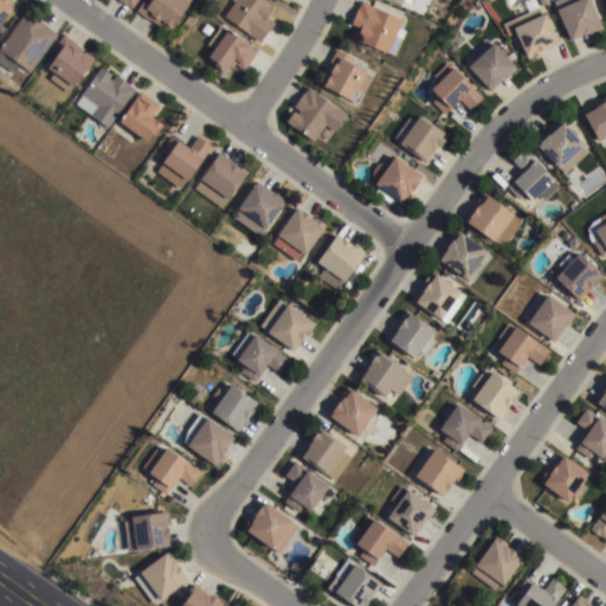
[(12,6),(0,20),(0,0),(8,0),(7,2),(12,6)]
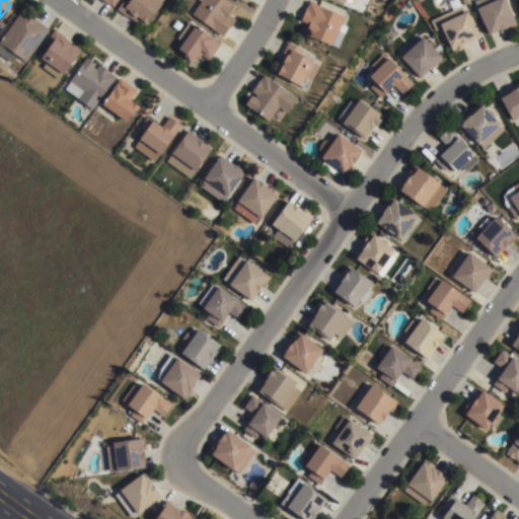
[(162,0),(161,2),(145,25),(139,21),(138,23),(116,8),(121,0),(162,0)]
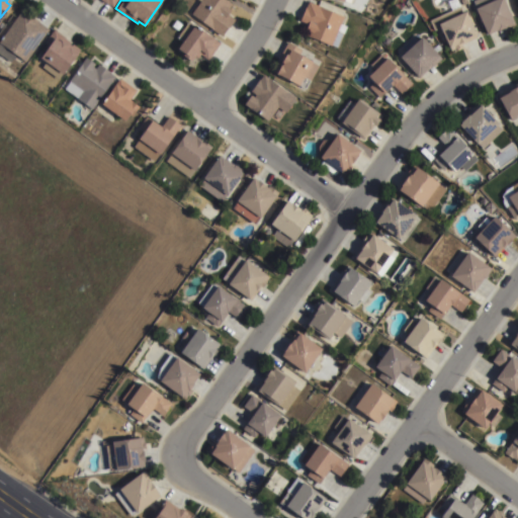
[(228,0),(234,4),(227,13),(235,19),(223,35),(191,13),(200,0),(228,0)]
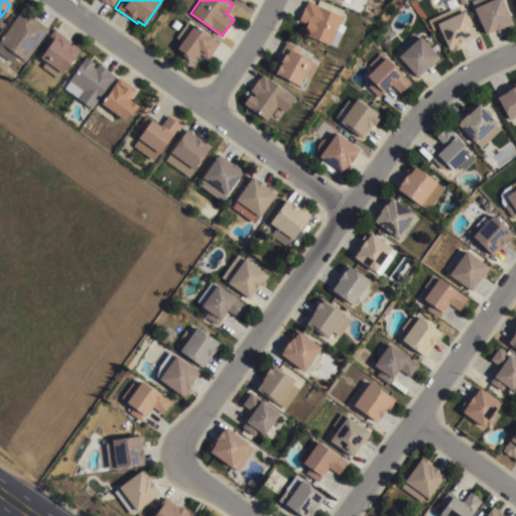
[(297,20),(306,0),(341,16),(338,23),(344,26),(335,46),(304,34),(306,29),(303,28),(305,24),(297,20)]
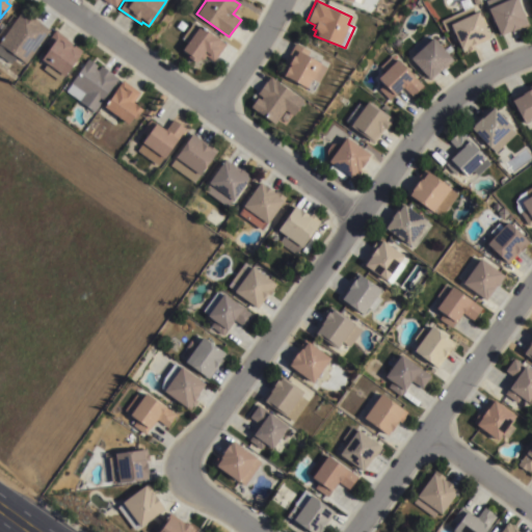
[(517,0),(530,26),(522,29),(520,26),(501,34),(486,1),(488,0),(517,0)]
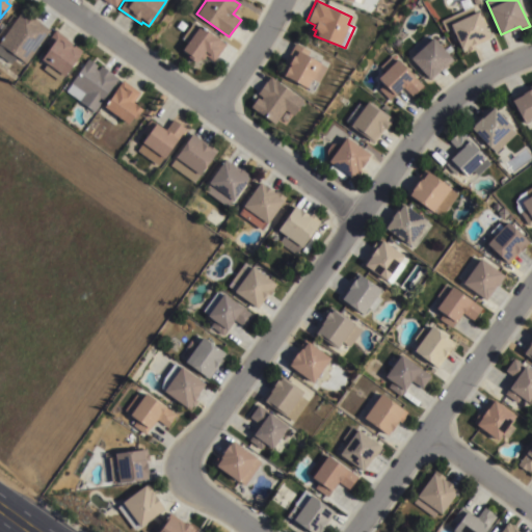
[(445,30),(441,20),(472,5),(475,11),(478,10),(489,35),(473,44),(474,46),(462,51),(452,27),(445,30)]
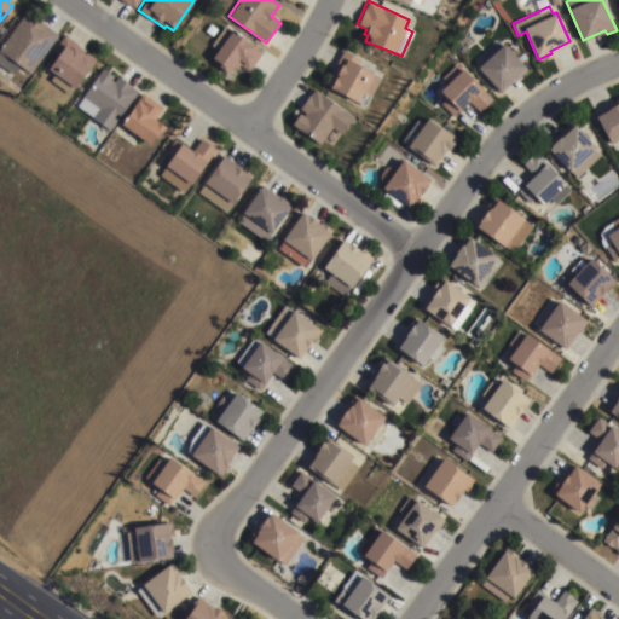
[(58,33),(29,73),(18,65),(12,73),(0,64),(0,46),(25,10),(58,33)]
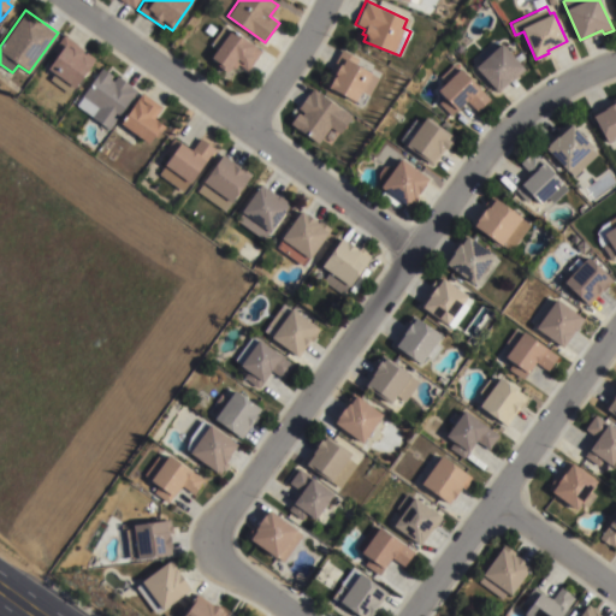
[(209,23),(217,28),(211,35),(203,30),(209,23)]
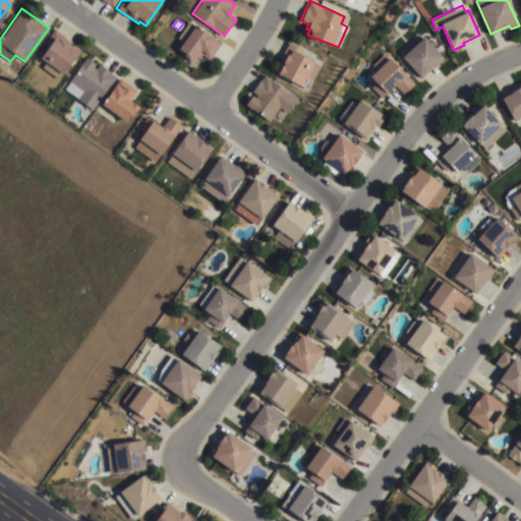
[(196,23),(222,42),(210,60),(200,54),(198,57),(196,56),(192,60),(184,54),(185,52),(179,47),(183,41),(177,37),(189,20),(195,24),(196,23)]
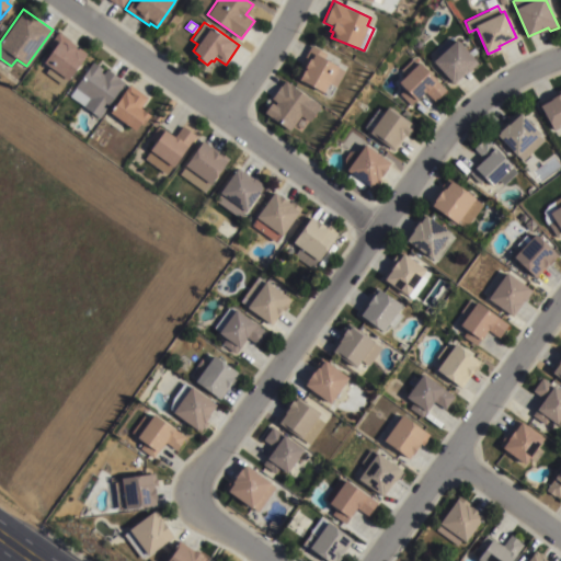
[(47,45),(57,32),(76,45),(72,49),(75,52),(78,47),(86,53),(63,84),(46,72),(50,66),(43,61),(53,48),(47,45)]
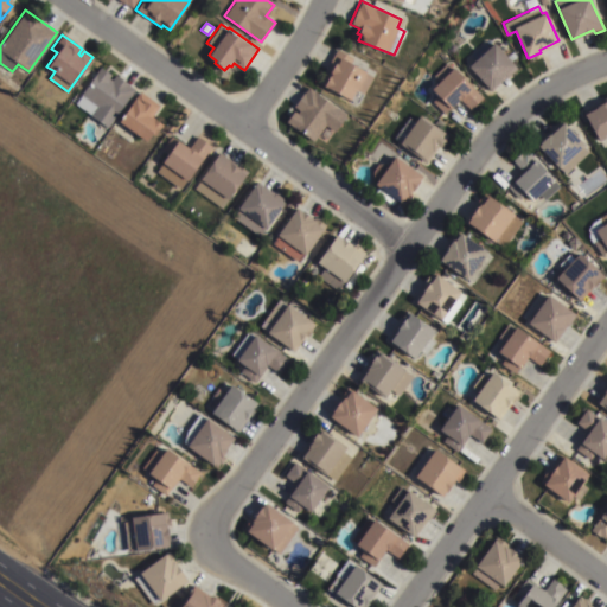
[(493,42),(517,68),(491,91),(468,65),(493,42)]
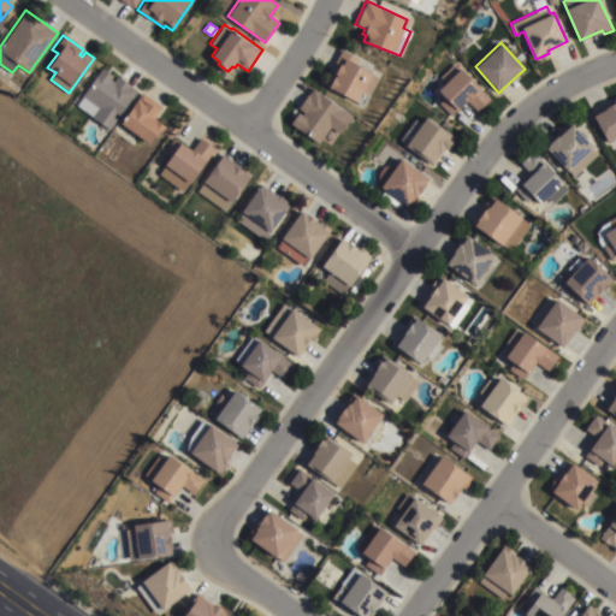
[(379,77),(368,96),(360,92),(354,101),(323,84),(329,75),(332,77),(335,73),(330,71),(335,64),(333,63),(341,48),(357,58),(354,63),(379,77)]
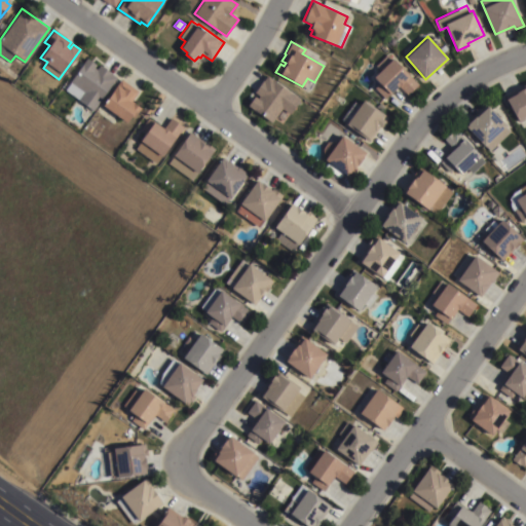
[(375,66),(387,53),(417,83),(407,95),(398,85),(384,98),(374,88),(379,82),(373,76),(379,70),(375,66)]
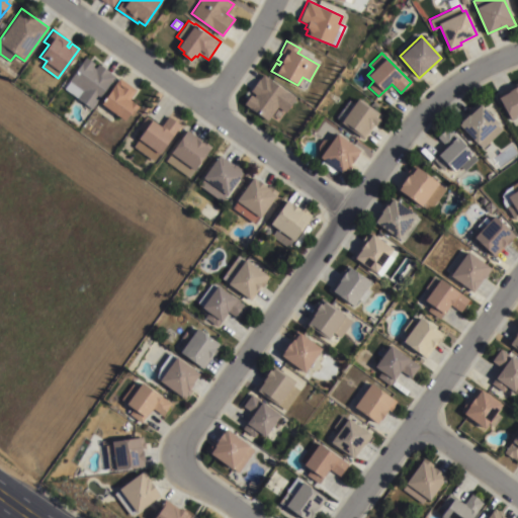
[(114,75),(91,108),(64,89),(70,81),(69,80),(85,57),(97,65),(98,64),(114,75)]
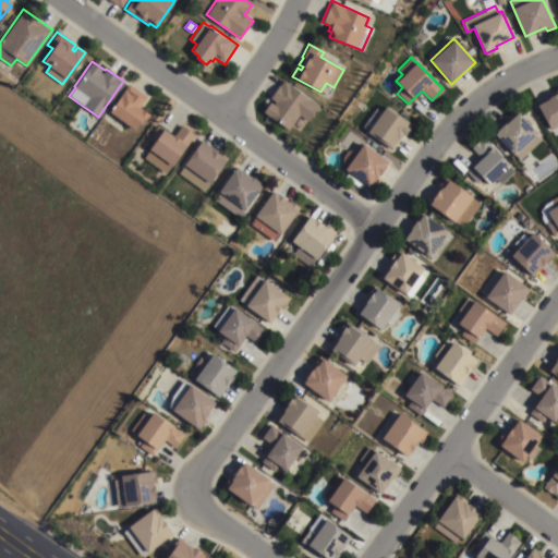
[(317,104),(306,120),(298,114),(288,129),(262,110),(282,80),(317,104)]
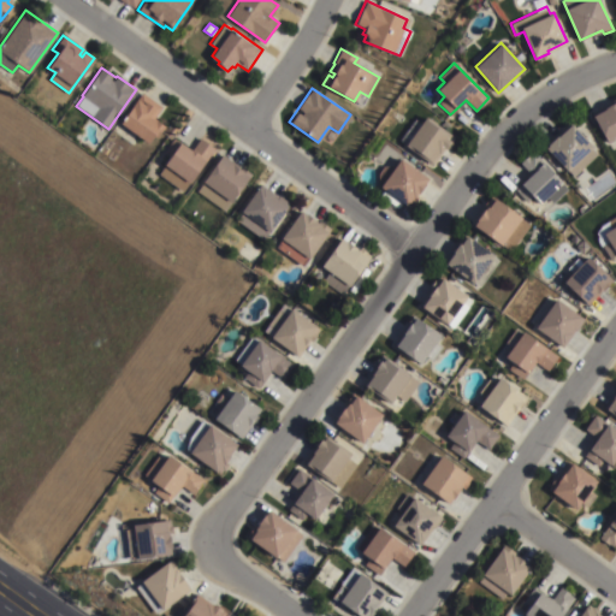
[(144,104),(149,98),(161,106),(158,112),(154,110),(150,117),(164,125),(157,136),(154,134),(148,142),(120,123),(137,99),(144,104)]
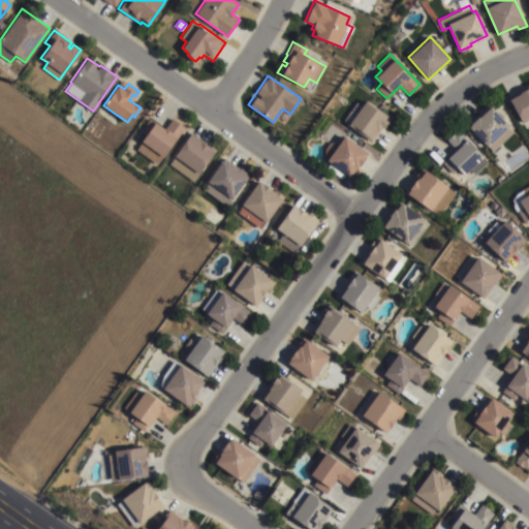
[(519,90),(528,84),(528,117),(522,122),(507,96),(511,94),(512,97),(520,93),(519,90)]
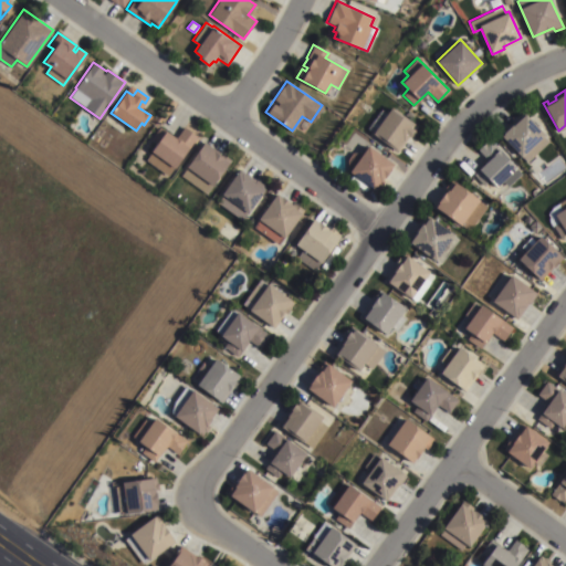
[(418,126),(411,134),(409,133),(396,150),(367,129),(381,109),(386,113),(391,106),(418,126)]
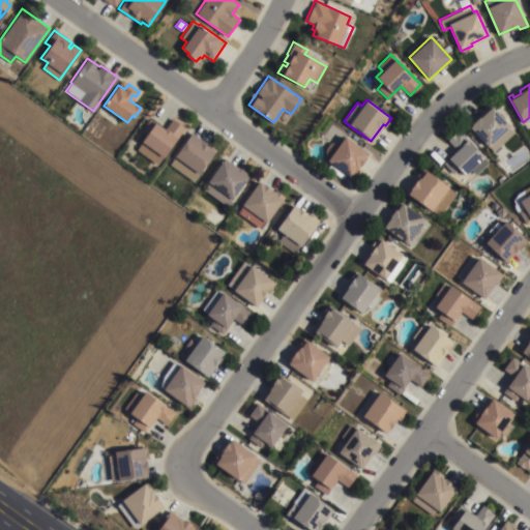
[(481,111),(490,104),(510,125),(509,126),(514,131),(493,152),(470,127),(470,128),(467,125),(481,112),(481,111)]
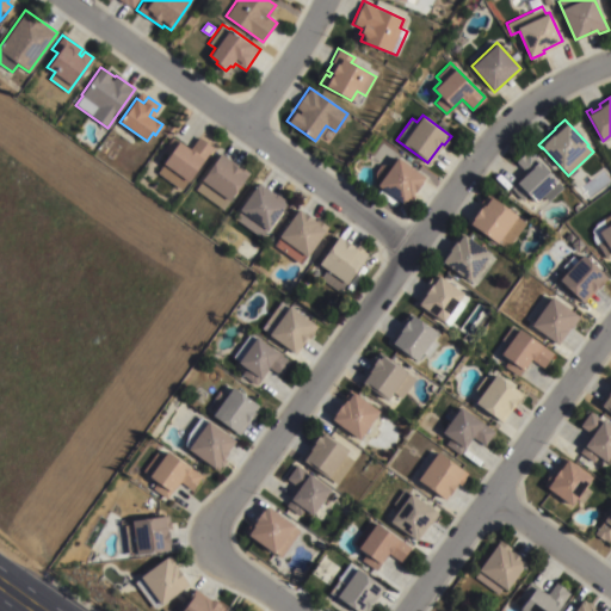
[(183,191),(156,172),(170,155),(162,150),(173,136),(190,148),(199,136),(214,147),(183,191)]
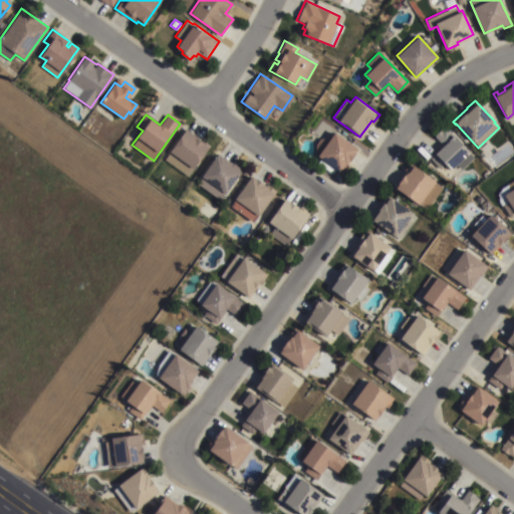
[(469,152),(469,153),(473,158),(461,170),(456,165),(451,170),(445,164),(440,169),(429,159),(443,146),(434,136),(441,129),(442,130),(445,126),(469,152)]
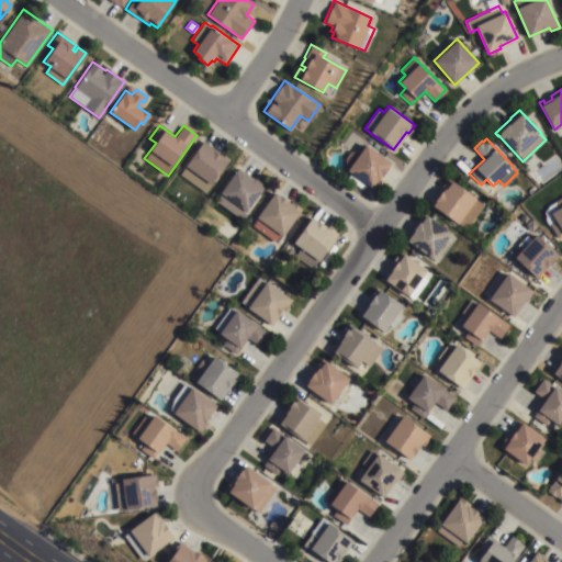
[(204,192),(180,175),(202,143),(213,150),(214,149),(223,156),(223,157),(227,161),(212,184),(210,183),(204,192)]
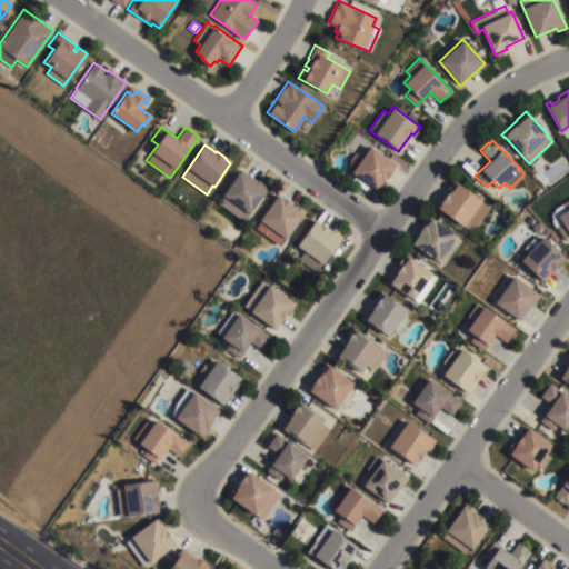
[(396,165),(383,180),(386,182),(379,192),(348,170),(349,159),(353,153),(365,153),(370,146),(396,165)]
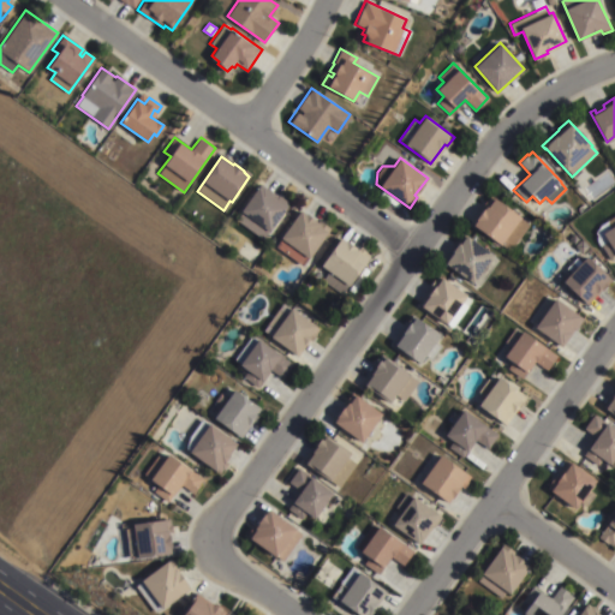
[(243,212),(242,210),(260,185),(262,187),(263,186),(274,193),(273,195),(280,201),(282,197),(291,203),(270,232),(269,231),(263,239),(237,220),(243,212)]
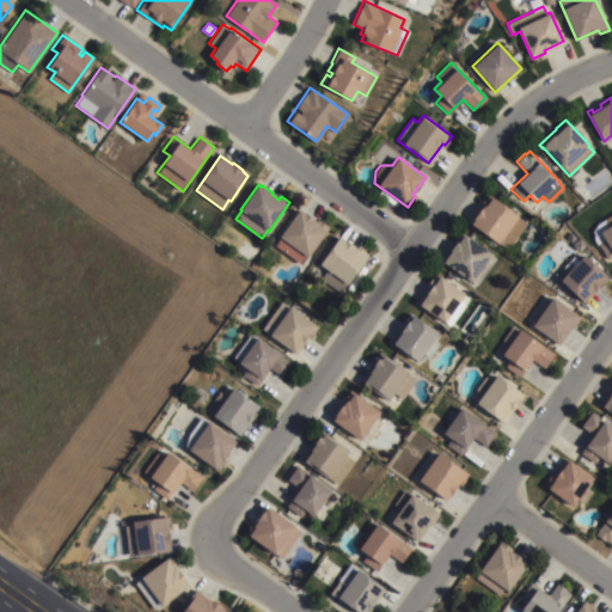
[(478,206),(483,197),(484,199),(488,194),(518,215),(518,216),(526,222),(507,249),(499,243),(499,244),(470,224),(473,219),(481,208),(478,206)]
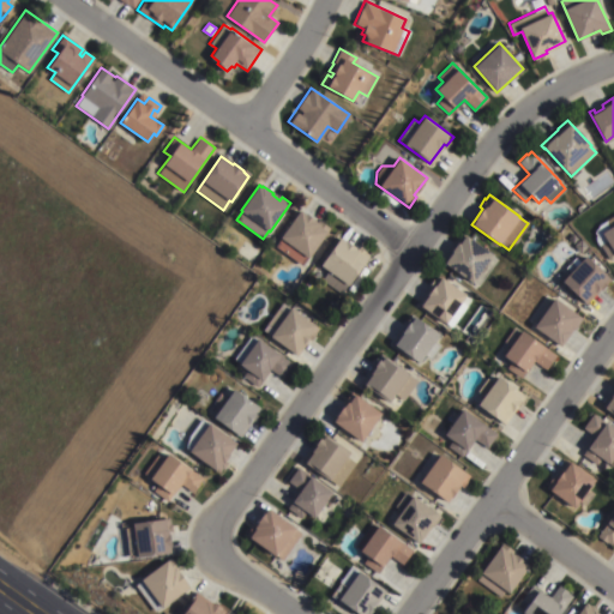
[(282,238),(281,238),(301,210),(306,214),(307,212),(317,220),(315,220),(321,224),(323,222),(331,228),(309,258),(308,257),(304,264),(277,245),(282,238)]
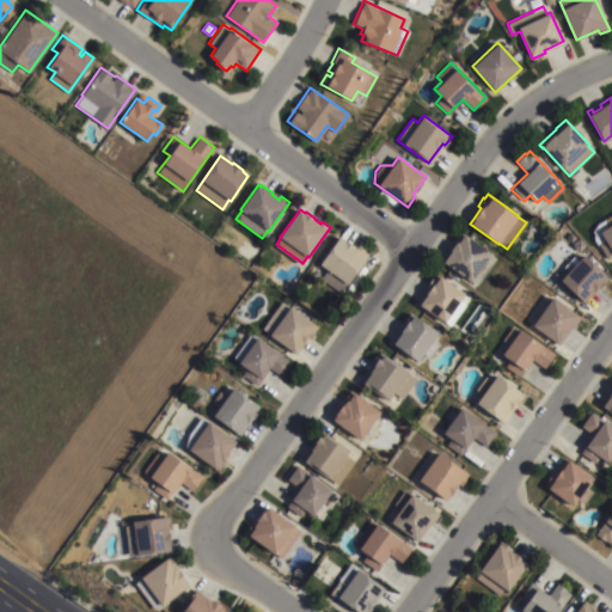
[(604,219),(611,213),(611,255),(607,258),(598,244),(605,240),(600,232),(607,226),(604,219)]
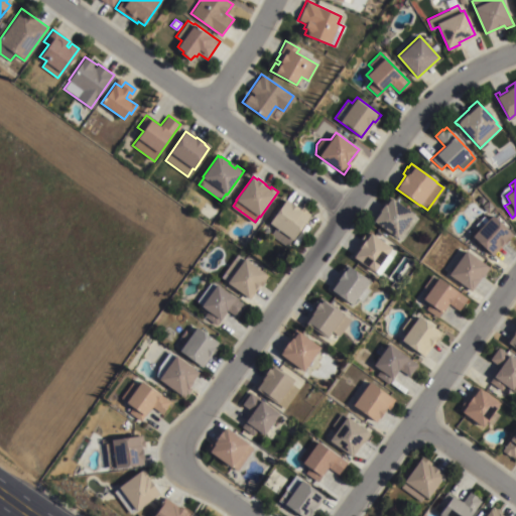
[(397,237),(396,238),(373,221),(380,211),(379,211),(384,204),(386,205),(391,198),(413,214),(412,215),(417,218),(401,240),(397,237)]
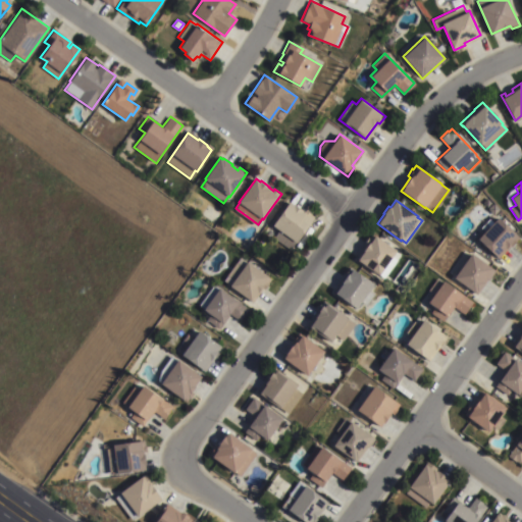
[(291,202),(295,205),(295,204),(305,211),(306,209),(316,217),(297,243),(296,242),(290,250),(273,238),(279,229),(273,225),(291,202)]
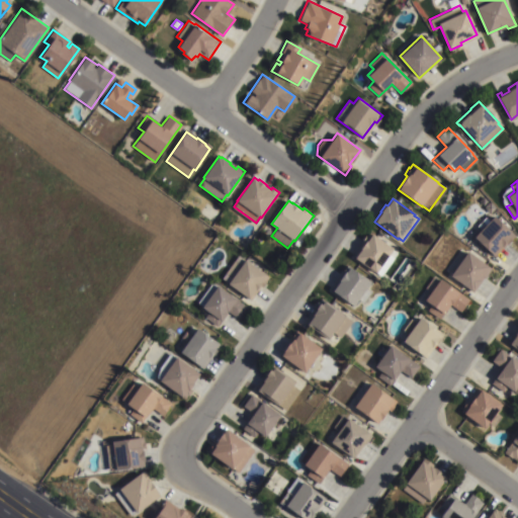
[(515,235),(495,257),(473,237),(475,237),(469,232),(473,228),(479,233),(494,216),(515,235)]
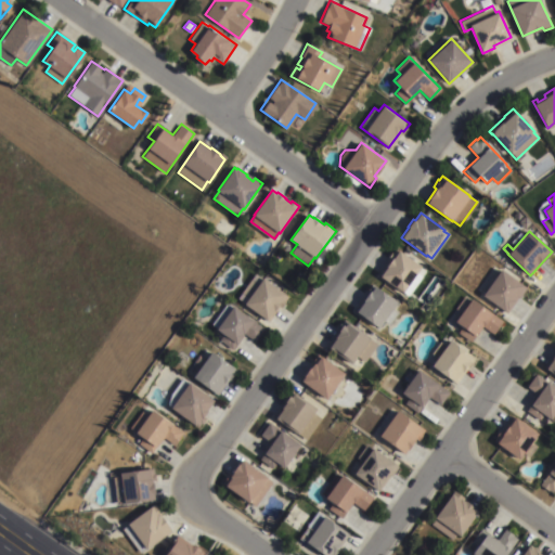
[(402,292),(402,293),(378,276),(379,275),(377,274),(385,263),(387,265),(391,258),(392,258),(398,250),(421,267),(420,268),(425,271),(408,296),(402,292)]
